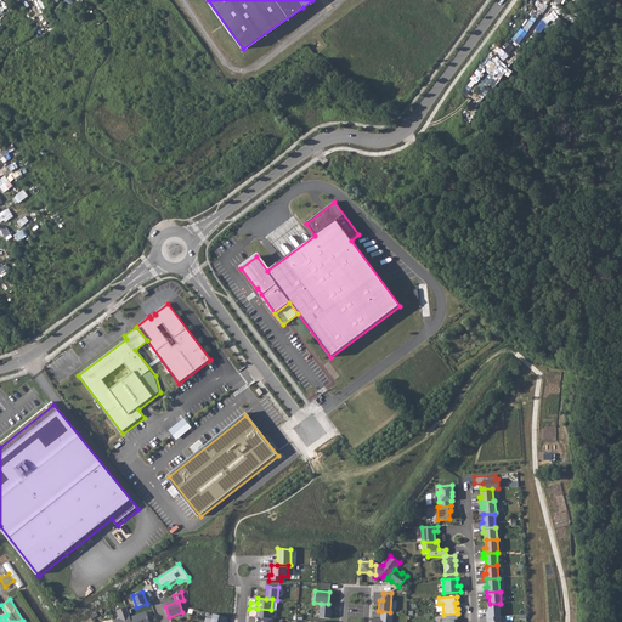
[(320,617),(331,618),(332,604),(328,604),(321,604),(320,617)]
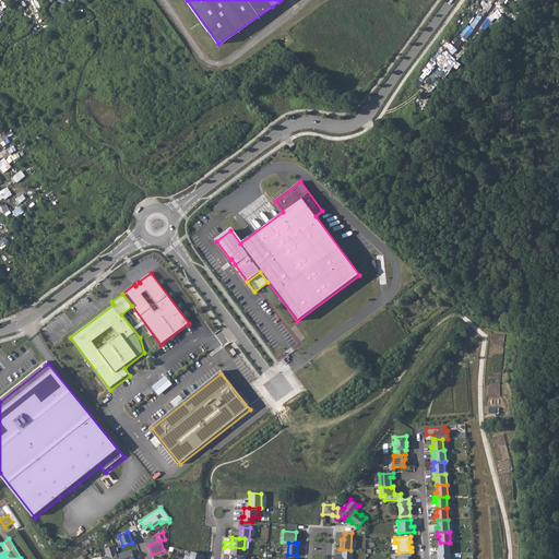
[(437,550),(437,555),(450,554),(449,543),(440,543),(439,543),(439,550),(437,550)]
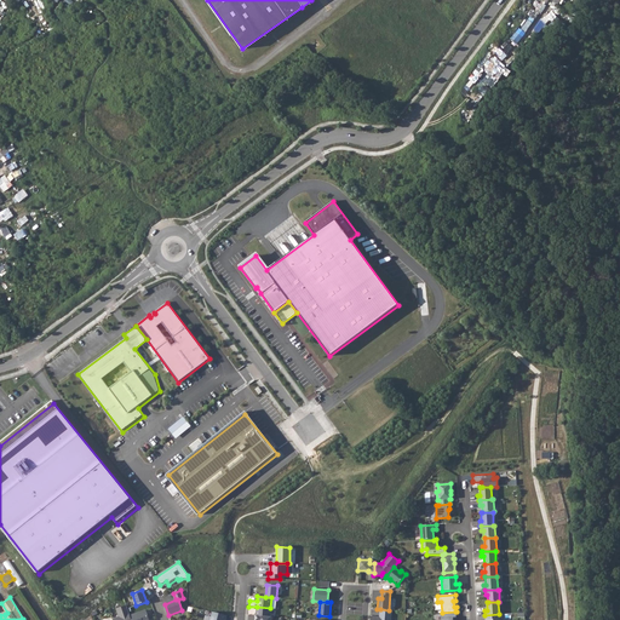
[(119,616),(113,619),(131,619),(130,615),(126,606),(116,609),(119,616)]
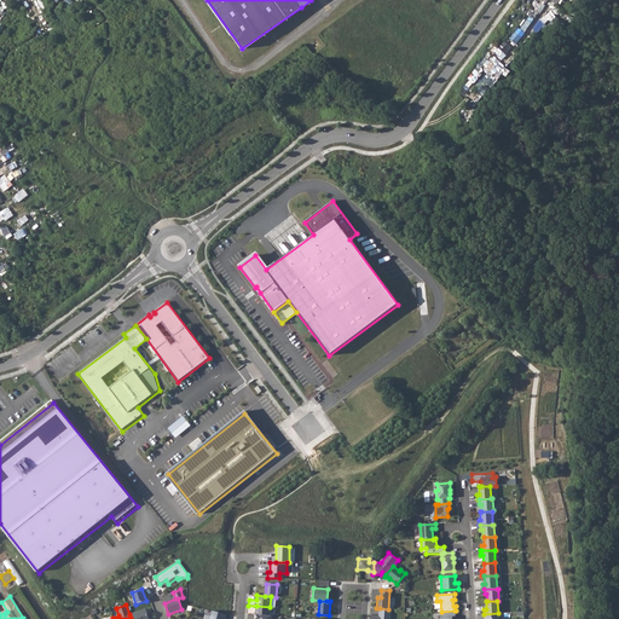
[(388,609),(380,608),(379,613),(380,613),(380,615),(379,615),(370,615),(369,618),(389,618),(391,609),(388,609)]
